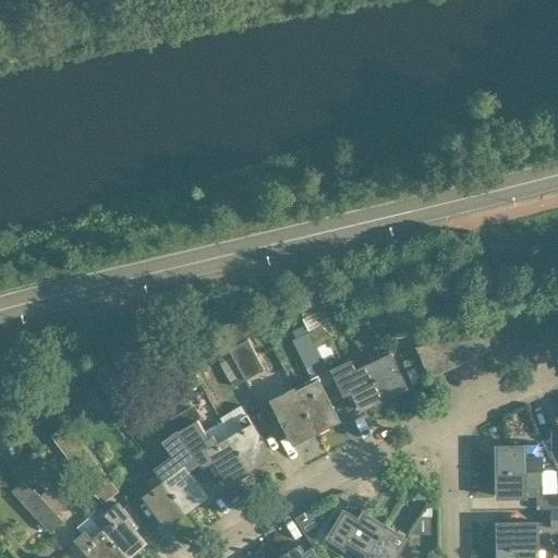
[(331,281),(319,287),(328,304),(340,299),(331,281)]
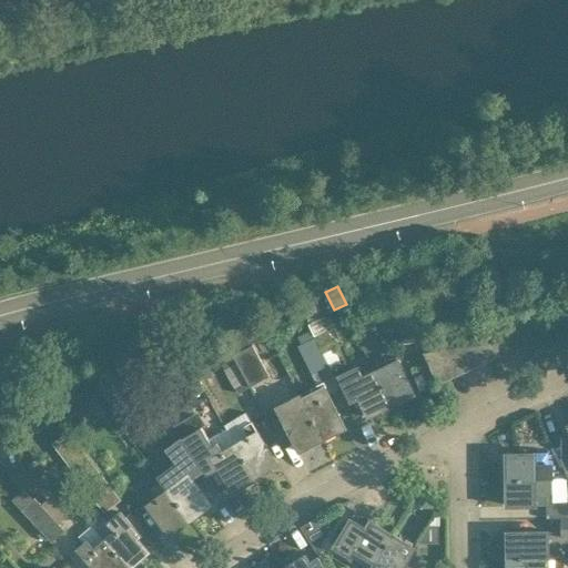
[(328,331),(316,336),(324,352),(335,345),(328,331)]
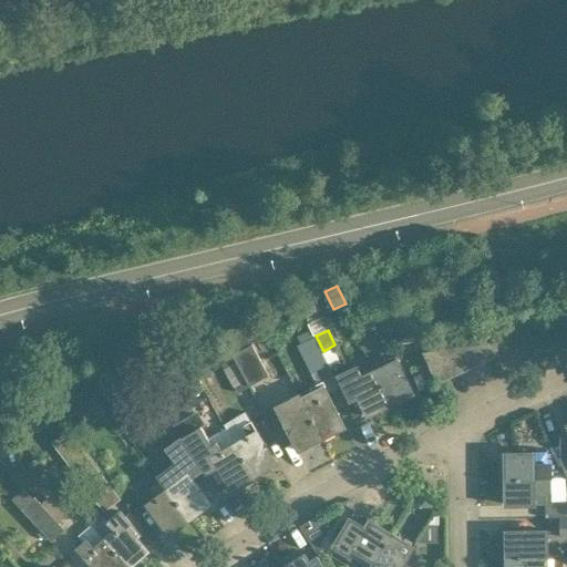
[(311,373),(329,364),(313,334),(297,343),(311,373)]
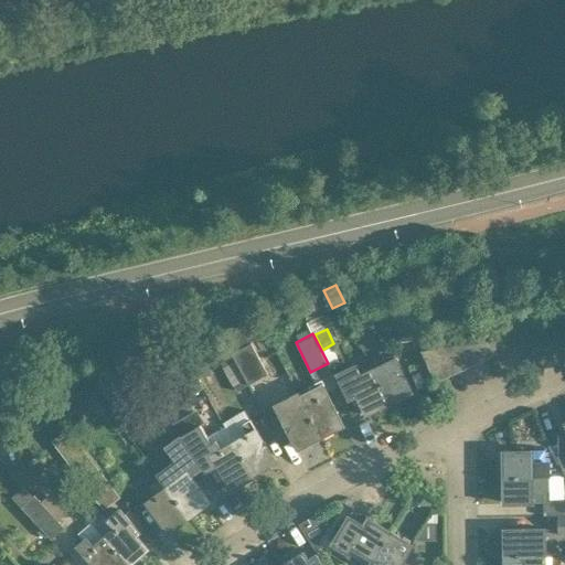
[(383,333),(373,338),(380,351),(390,347),(383,333)]
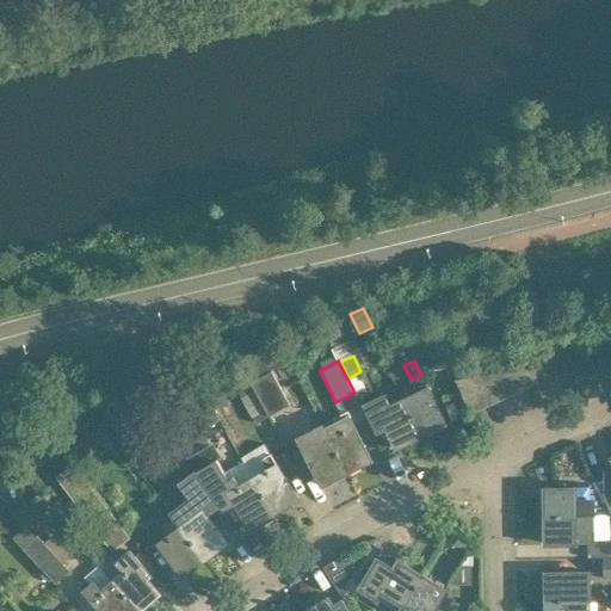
[(512,371),(520,389),(537,381),(535,368),(512,371)]
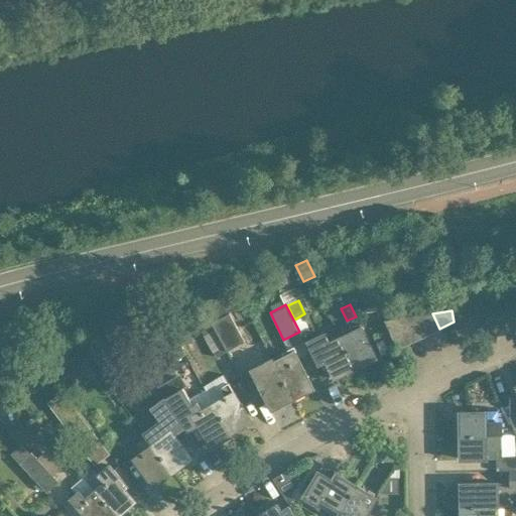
[(230,313),(212,323),(228,351),(245,342),(230,313)]
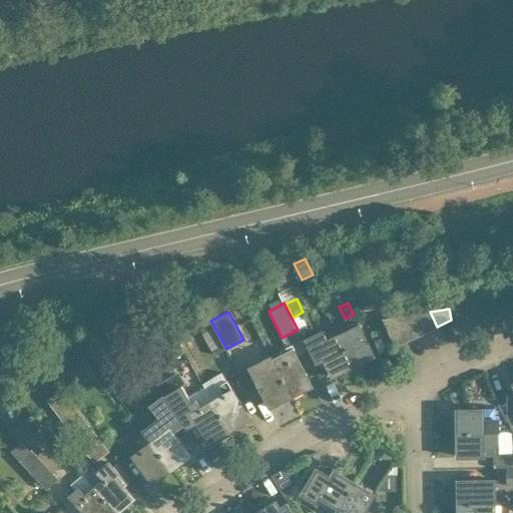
[(424,333),(437,327),(430,312),(415,314),(424,333)]
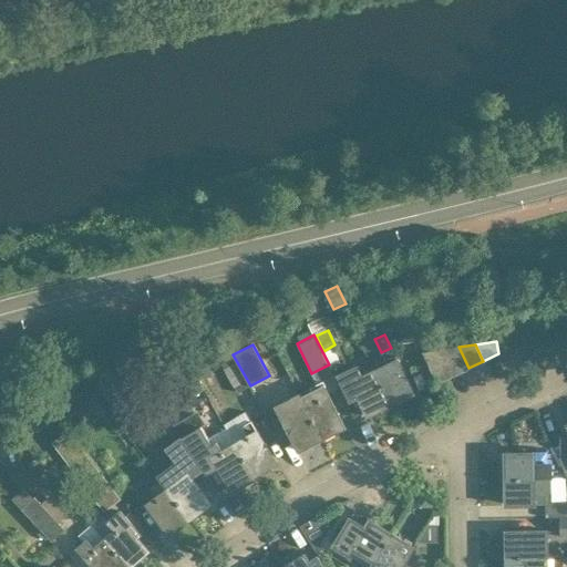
[(459,347),(443,349),(454,374),(468,368),(459,347)]
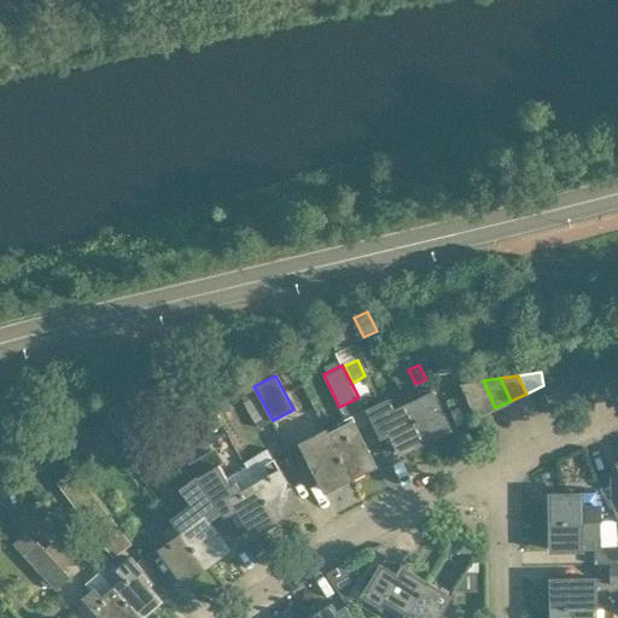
[(478,417),(495,408),(483,380),(462,384),(478,417)]
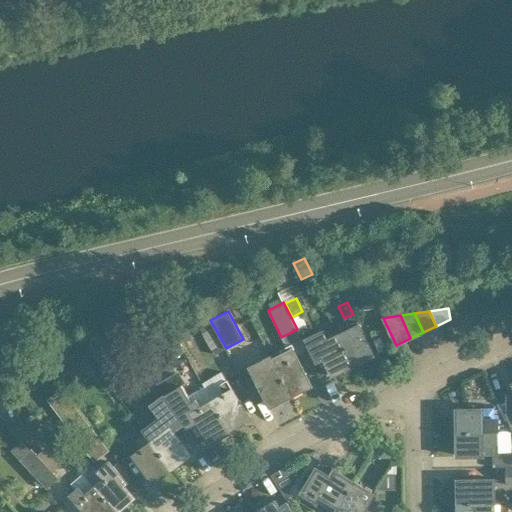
[(359,324),(350,329),(338,334),(353,365),(374,355),(359,324)]
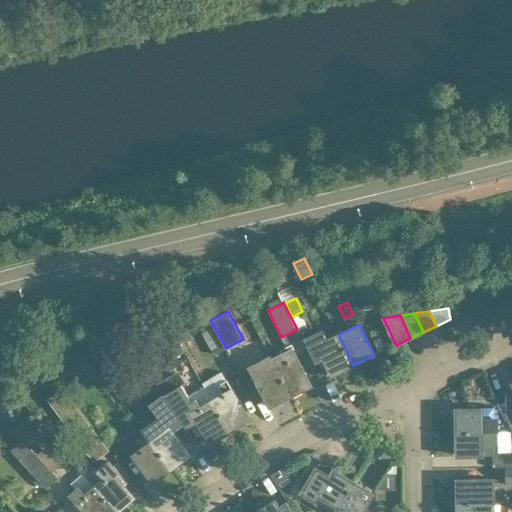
[(213,327),(203,333),(214,354),(225,348),(213,327)]
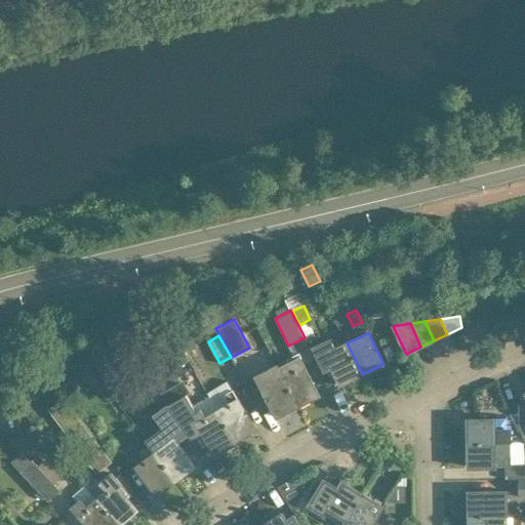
[(194,336),(183,338),(185,349),(196,348),(194,336)]
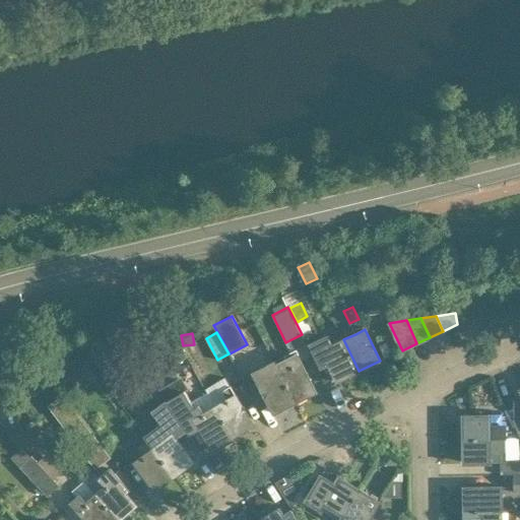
[(183,345),(181,335),(168,336),(170,347),(183,345)]
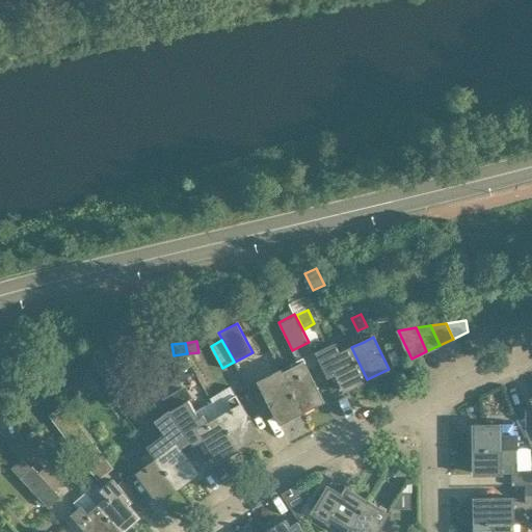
[(351,347),(340,353),(336,344),(318,352),(329,376),(337,372),(345,390),(367,379),(351,347)]
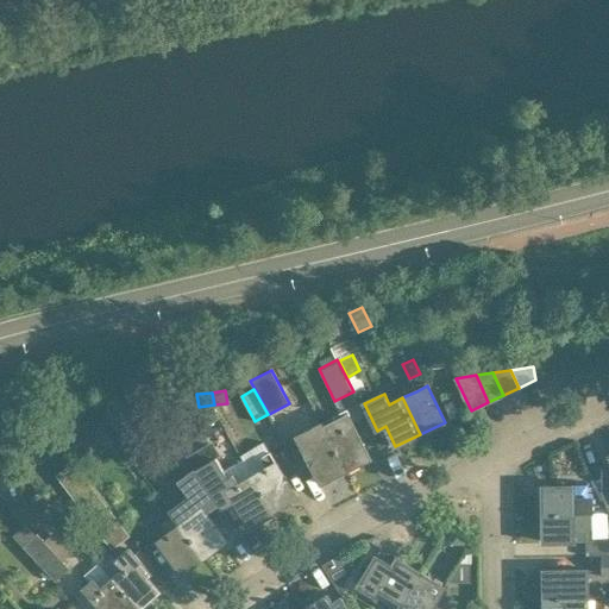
[(144,396),(131,405),(139,416),(152,408),(144,396)]
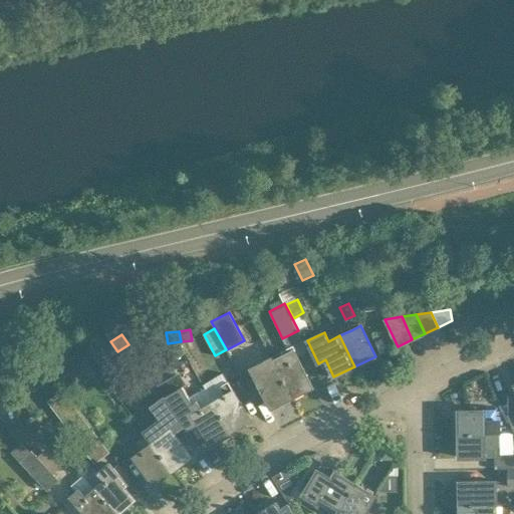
[(273,360),(292,398),(312,387),(293,347),(283,352),(285,354),(273,360)]
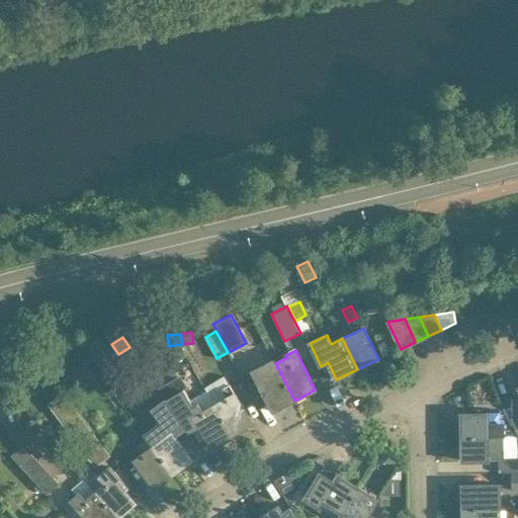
[(81,351),(68,360),(74,370),(88,361),(81,351)]
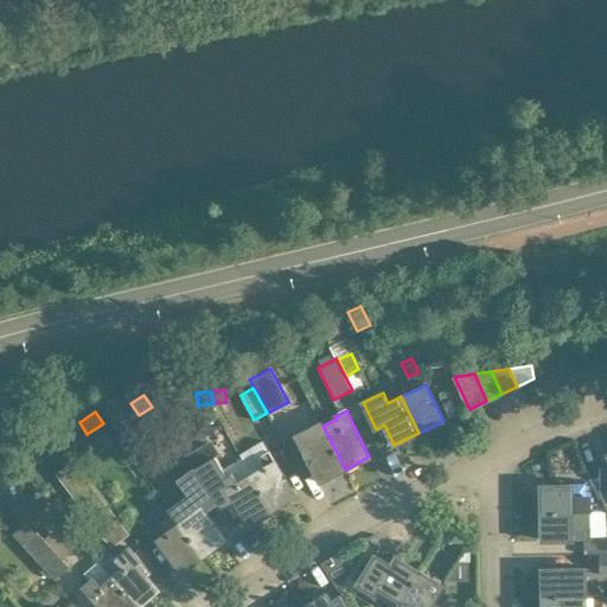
[(321,422),(296,435),(320,481),(345,470),(323,426),(321,422)]
